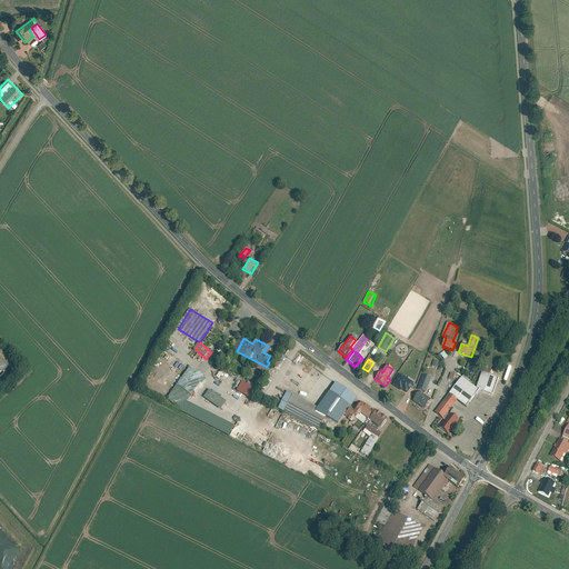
[(231,436),(237,425),(191,405),(205,375),(188,367),(171,403),(182,408),(180,413),(231,436)]
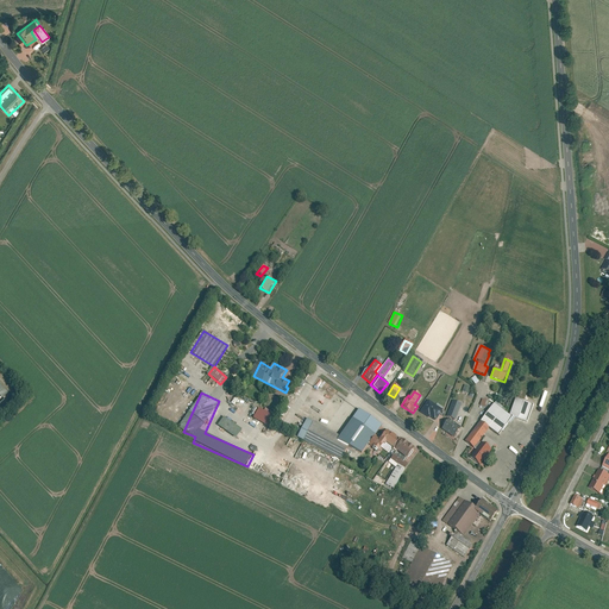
[(493,454),(490,453),(493,449),(496,443),(487,437),(491,428),(501,434),(515,418),(527,422),(534,405),(516,399),(512,414),(496,402),(466,443),(477,450),(471,459),(482,465),(487,458),(489,460),(493,454)]
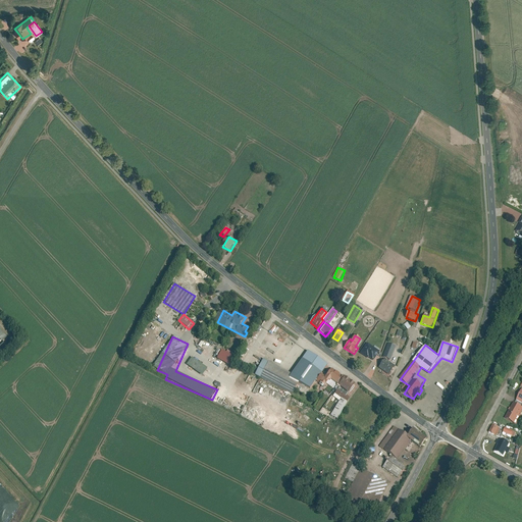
[(383,357),(392,359),(396,346),(388,343),(383,357)]
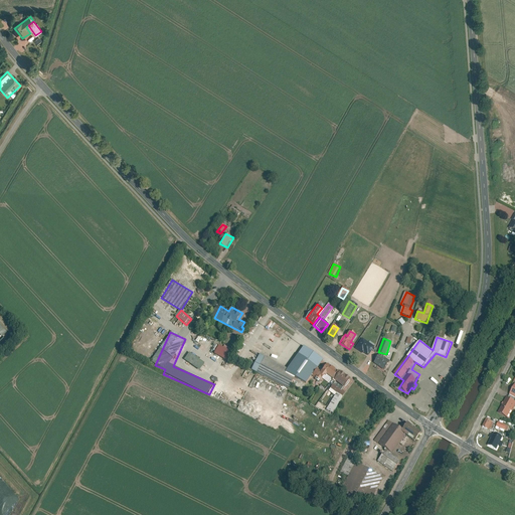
[(356,349),(367,356),(373,346),(362,339),(356,349)]
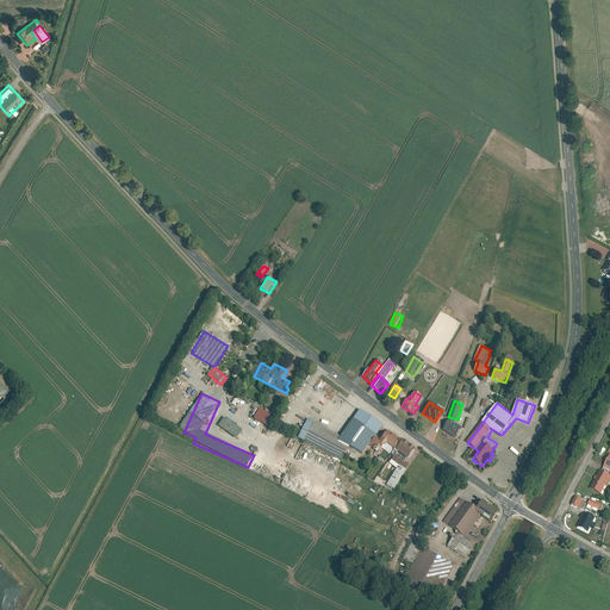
[(266,410),(265,411),(261,410),(255,421),(272,429),(279,416),(266,410)]
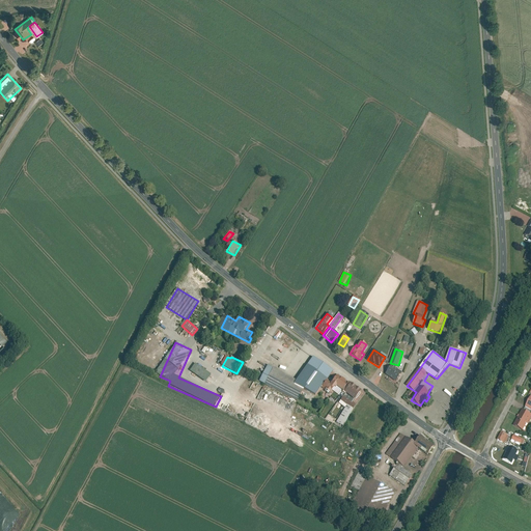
[(303,390),(315,394),(333,370),(313,357),(296,380),(268,366),(259,382),(297,400),(303,390)]
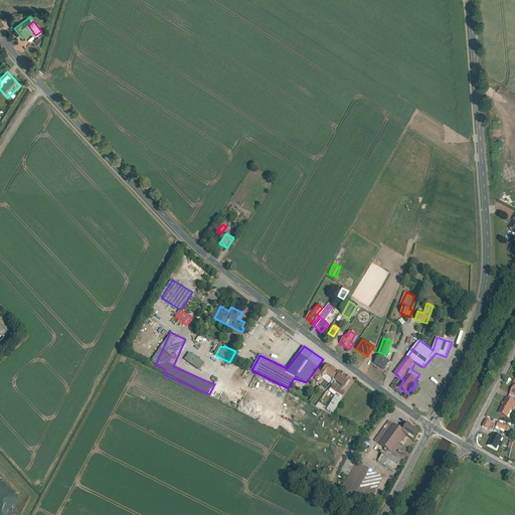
[(186,360),(201,371),(206,364),(191,353),(186,360)]
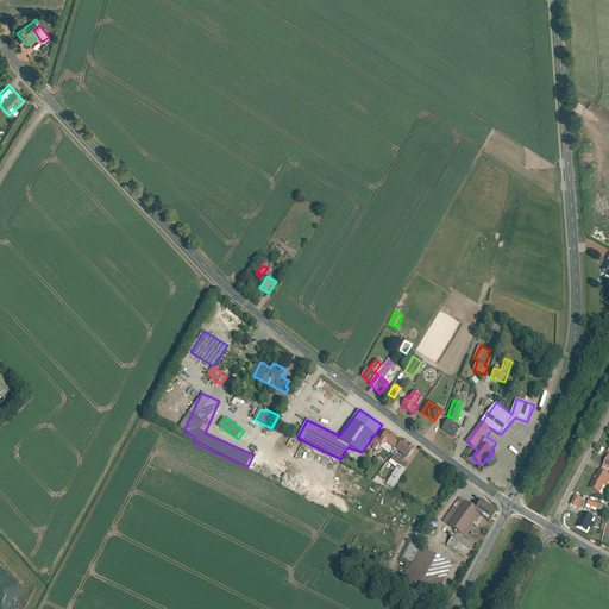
[(446,419),(440,428),(453,437),(459,427),(446,419)]
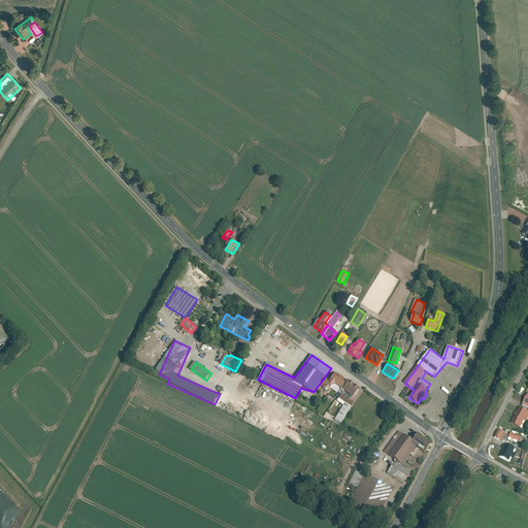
[(329,383),(340,390),(347,381),(335,373),(329,383)]
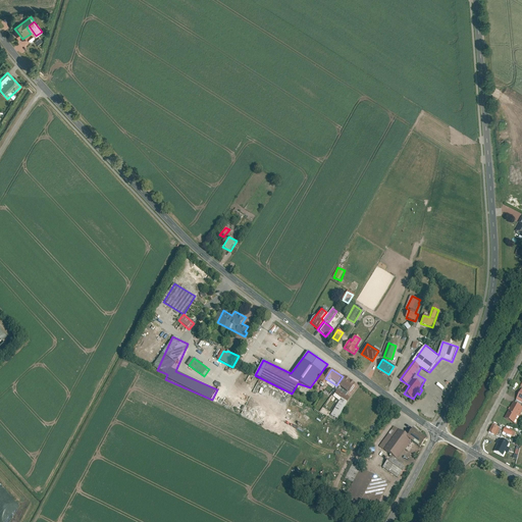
[(338,386),(350,394),(357,383),(346,376),(338,386)]
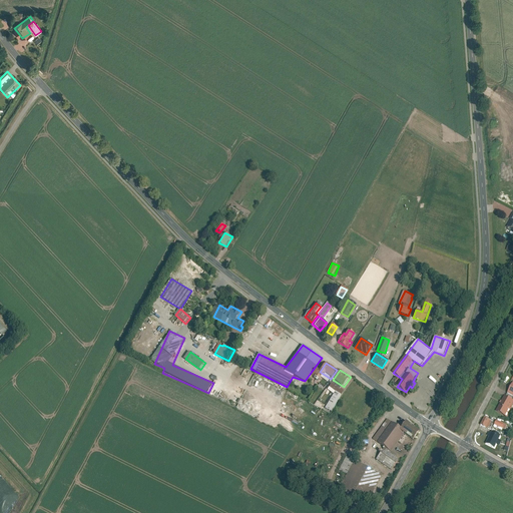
[(504,394),(496,410),(506,415),(512,402),(512,382),(506,395),(504,394)]
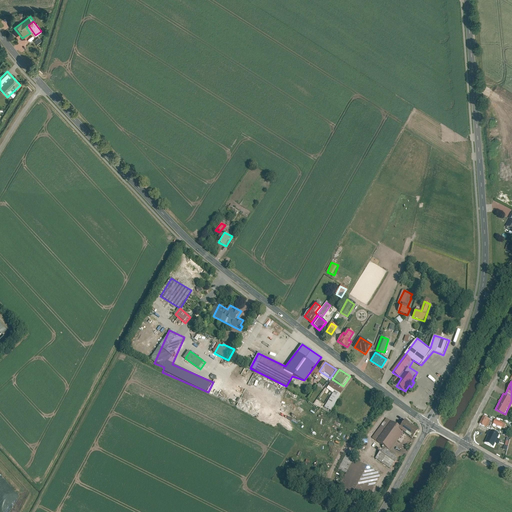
[(324,407),(330,410),(342,392),(330,384),(327,389),(333,393),(324,407)]
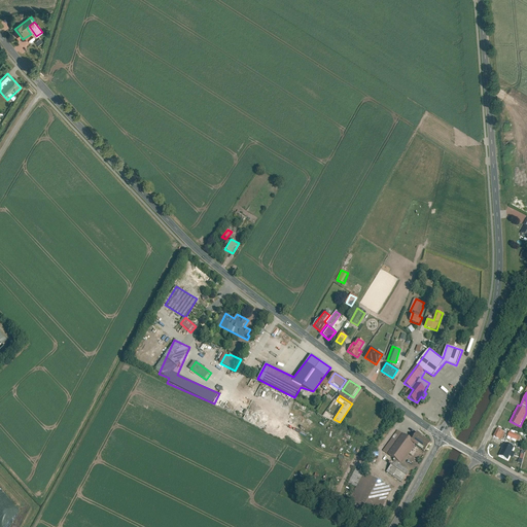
[(497,427),(493,437),(499,441),(504,430),(497,427)]
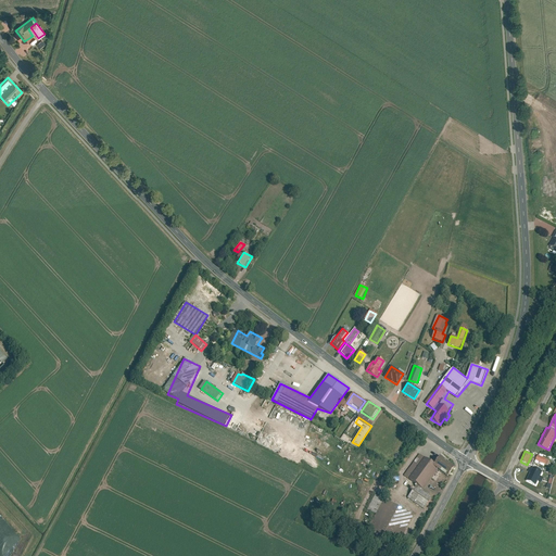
[(418,455),(404,477),(422,490),(437,470),(431,467),(432,465),(418,455)]
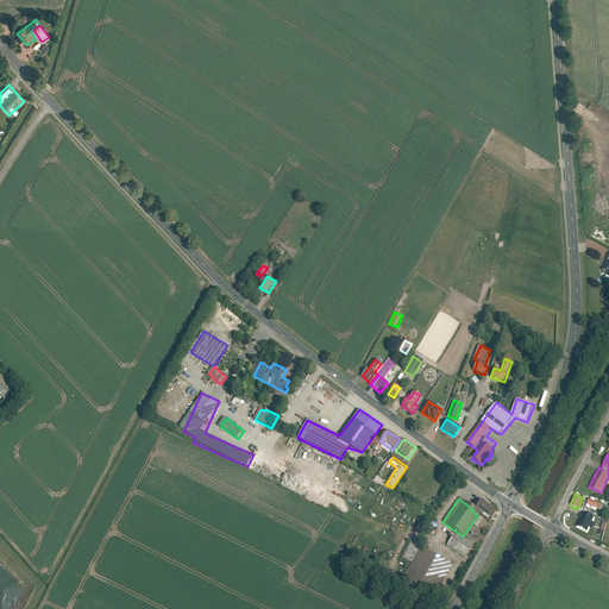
[(495,512),(479,501),(473,509),(472,512),(478,515),(488,522),(495,512)]
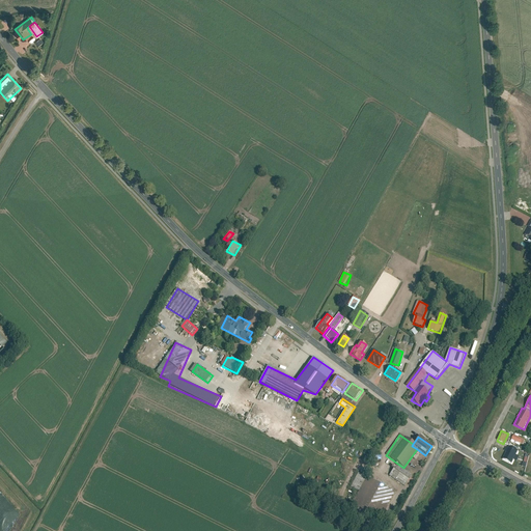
[(519,451),(508,446),(503,459),(513,464),(519,451)]
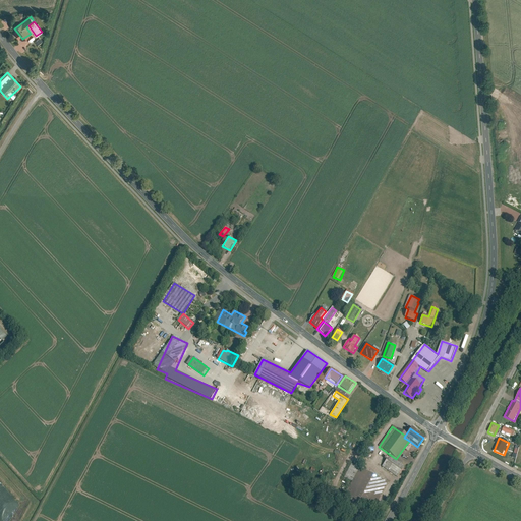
[(387,483),(360,469),(346,496),(372,510),(387,483)]
